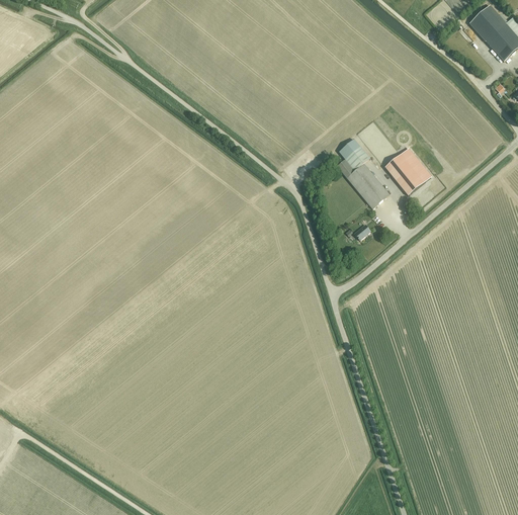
[(491,5),(470,22),(486,39),(504,61),(517,48),(517,21),(513,16),(508,20),(502,13),(499,15),(491,5)]
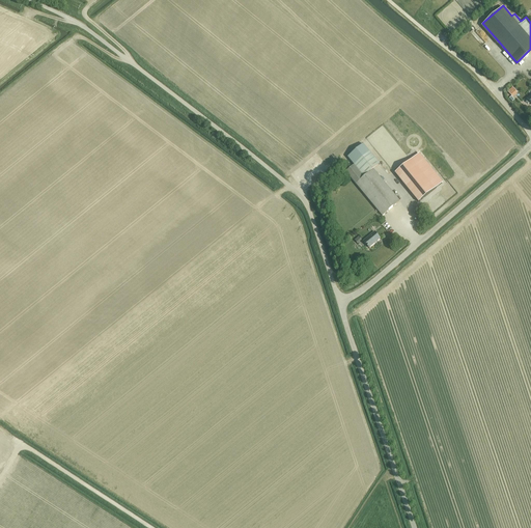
[(512,85),(507,89),(511,93),(516,89),(512,85)]
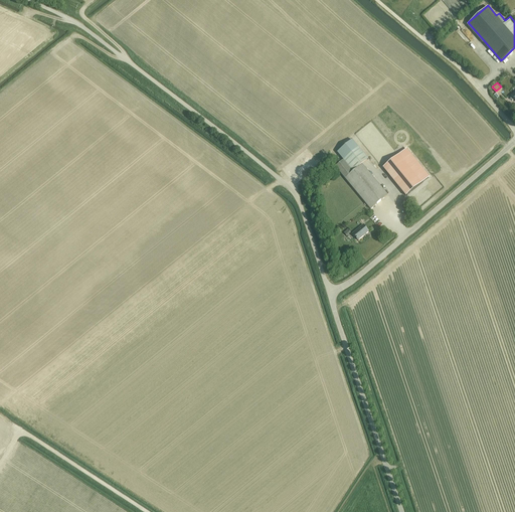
[(335,164),(344,176),(370,207),(387,192),(377,181),(361,162),(367,157),(358,145),(335,164)]
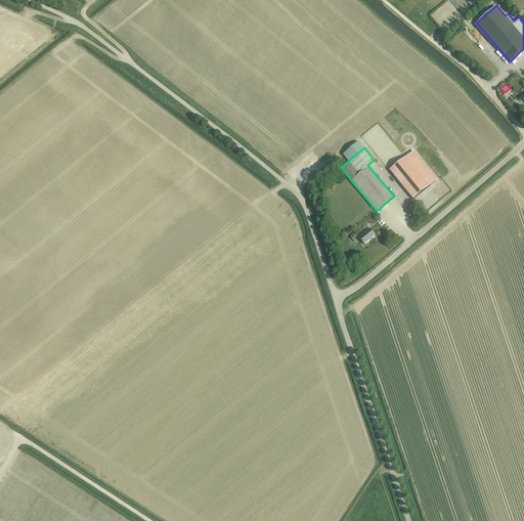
[(413,148),(389,168),(412,197),(437,177),(413,148)]
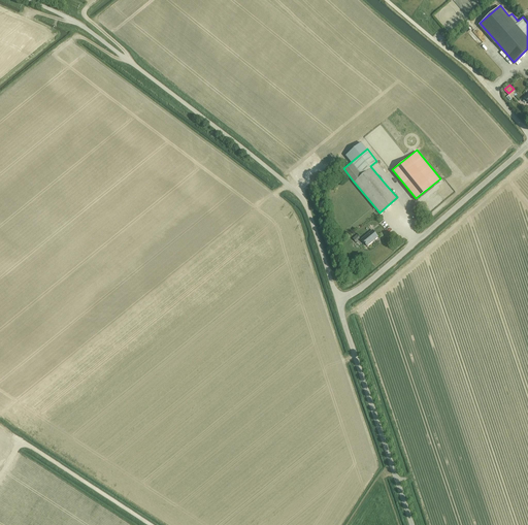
[(367,243),(377,234),(372,228),(362,237),(367,243)]
